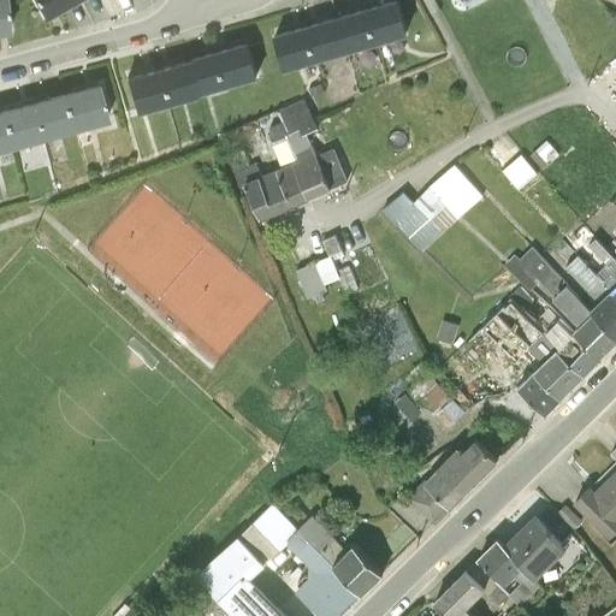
[(6,0),(0,0),(0,31),(11,31),(6,0)]
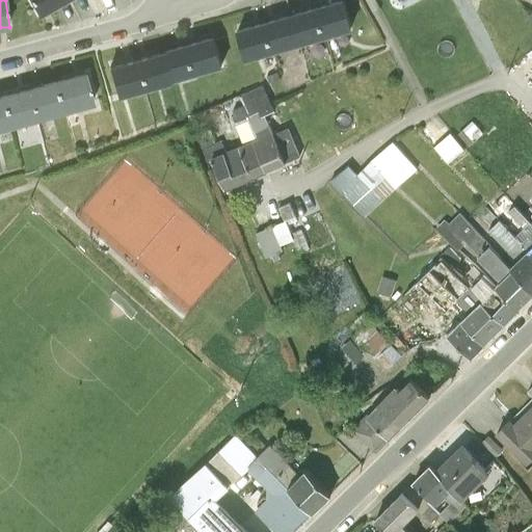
[(62,0),(34,0),(41,12),(62,0)]
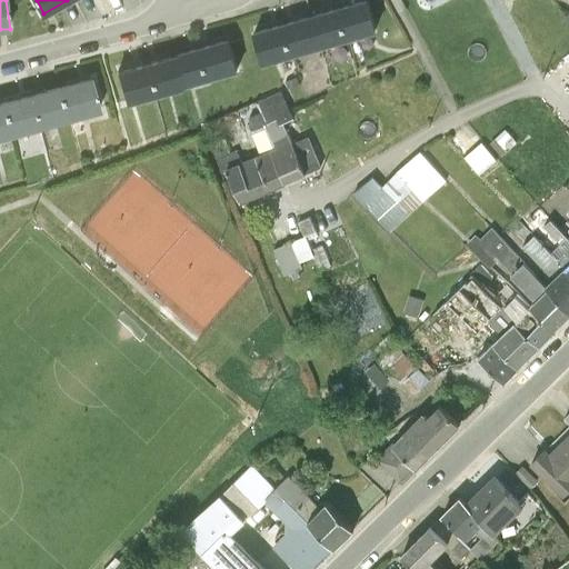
[(367,0),(360,0),(255,29),(263,62),(376,31),(367,0)]
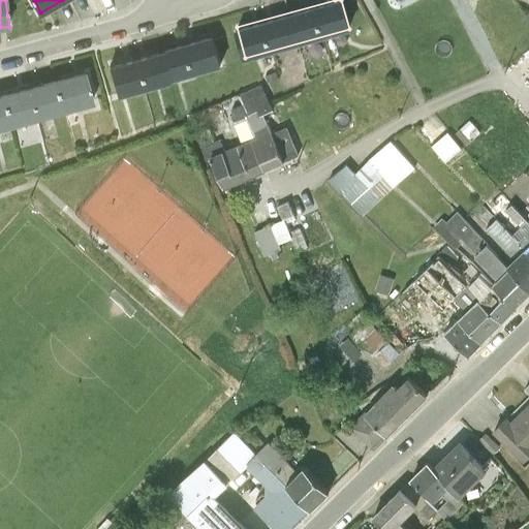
[(213,35),(109,65),(117,94),(221,64),(213,35)]
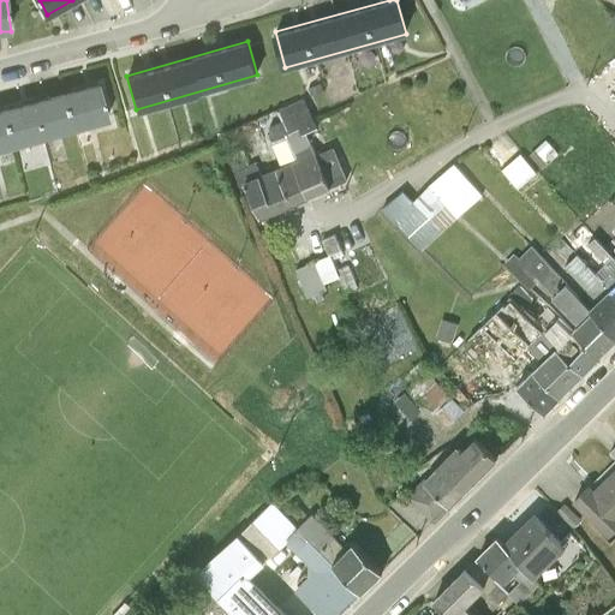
[(97,81),(0,108),(0,147),(109,118),(97,81)]
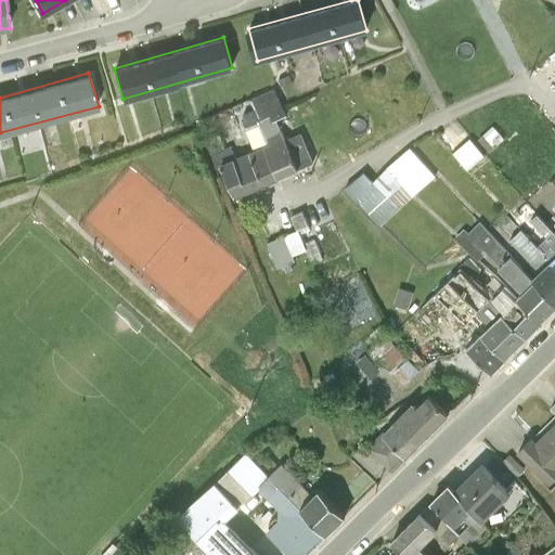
[(267,138),(281,131),(276,120),(287,116),(274,89),(250,99),(255,110),(245,113),(250,126),(249,127),(259,146),(269,143),(267,138)]
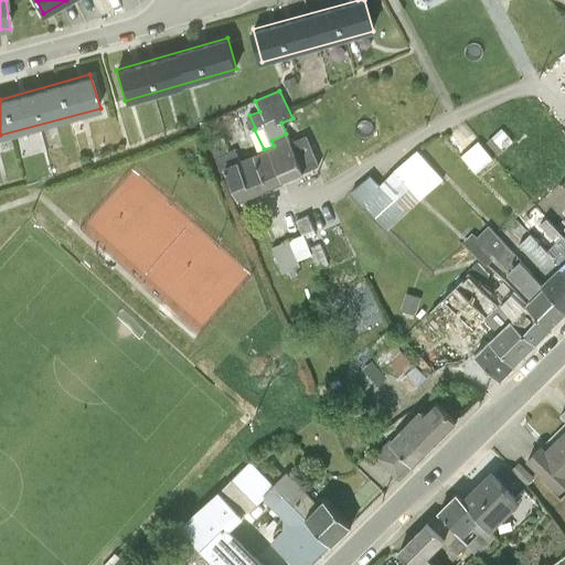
[(512,141),(501,130),(486,142),(498,156),(512,141)]
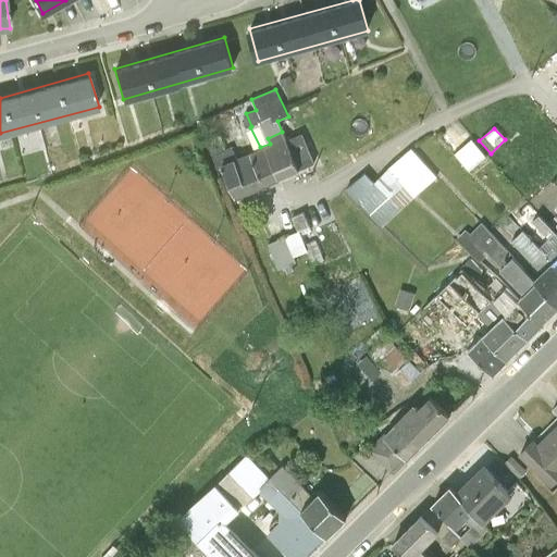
[(268,138),(270,144),(260,147),(236,158),(221,163),(222,166),(235,197),(299,170),(285,140),(282,132),(268,138)]
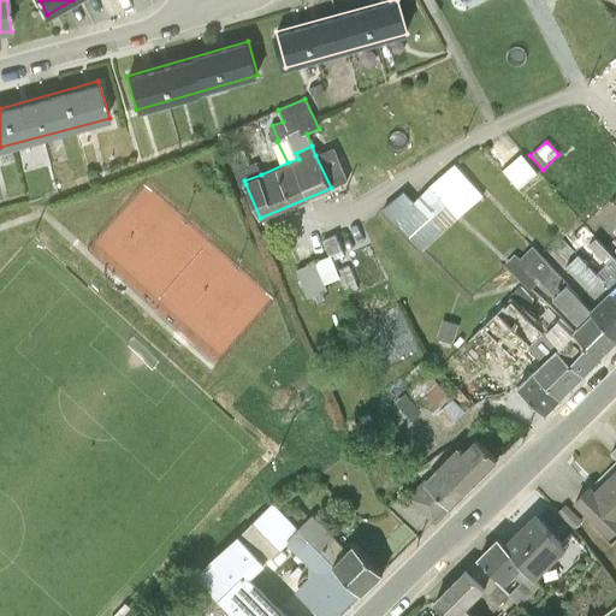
[(315,155),(331,188),(349,179),(333,147),(315,155)]
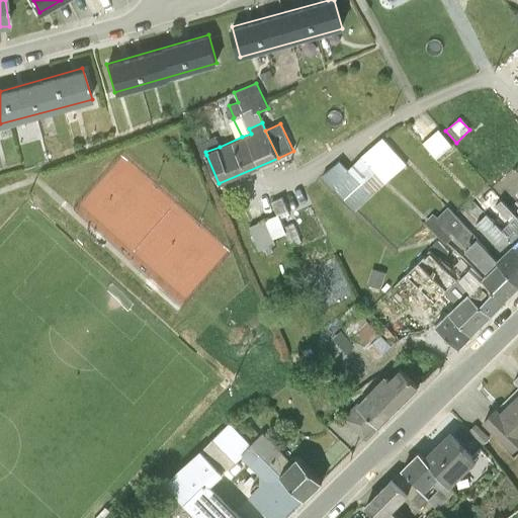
[(205,152),(220,147),(214,136),(209,139),(203,124),(191,130),(202,157),(206,155),(205,152)]
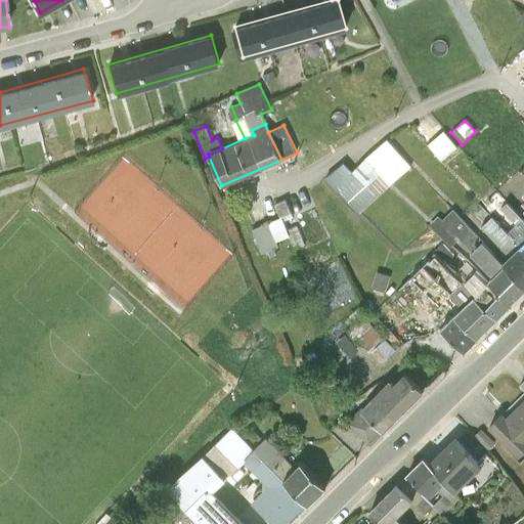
[(457,148),(443,131),(426,145),(440,163),(457,148)]
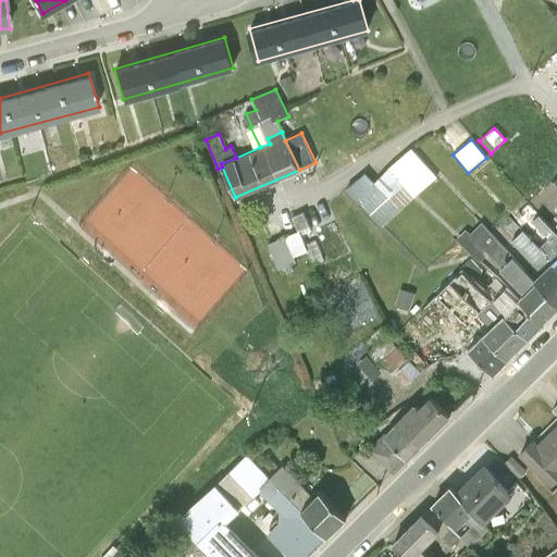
[(371,177),(351,194),(380,226),(437,177),(411,149),(375,183),(371,177)]
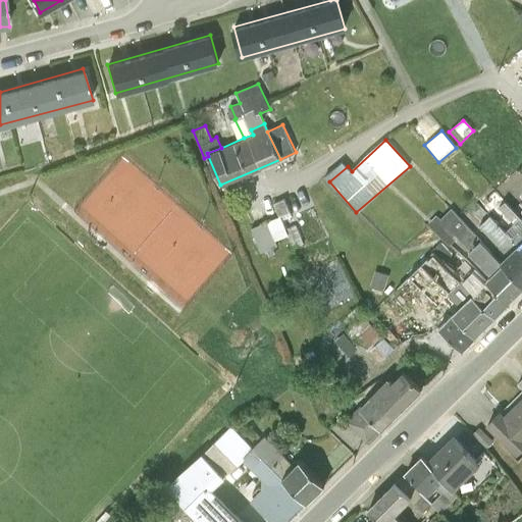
[(468,256),(480,243),(452,212),(437,226),(468,256)]
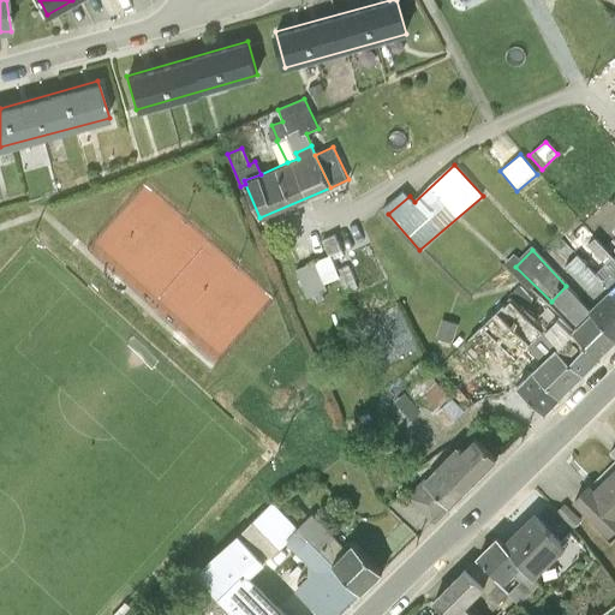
[(377,285),(363,251),(329,264),(338,288),(344,299),(377,285)]
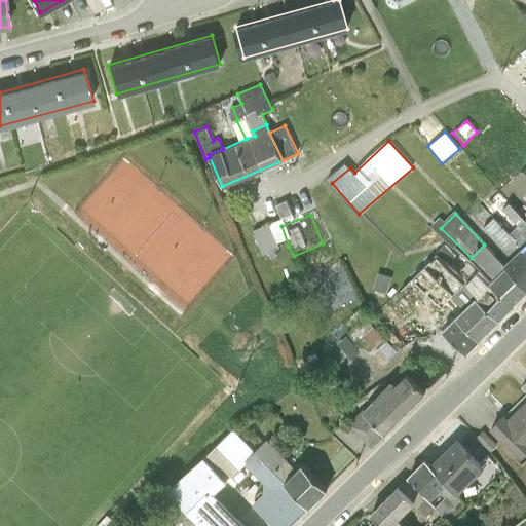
[(282,226),(278,220),(252,229),(262,256),(289,247),(282,226)]
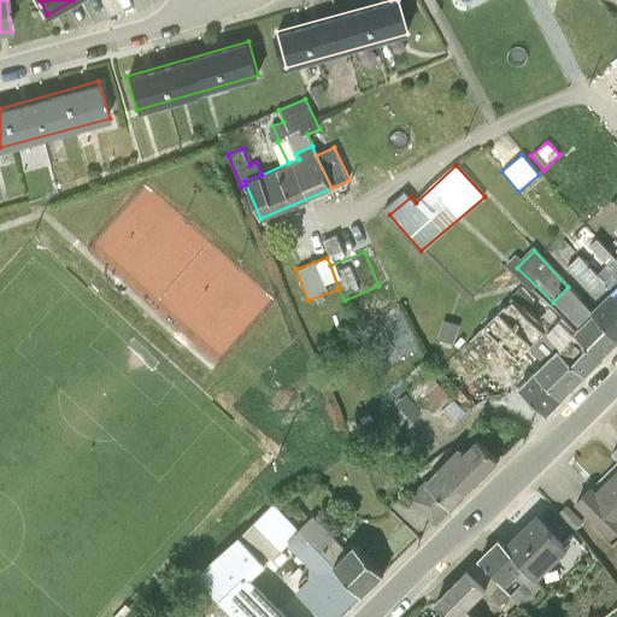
[(581,327),(591,316),(568,287),(553,303),(581,327)]
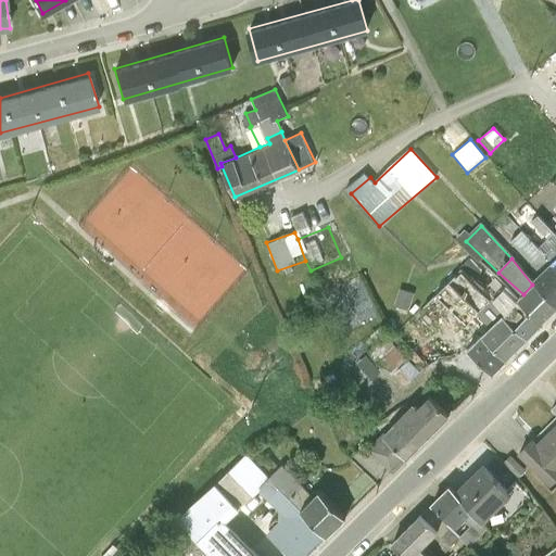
[(555,268),(552,265),(532,285),(555,308),(555,268)]
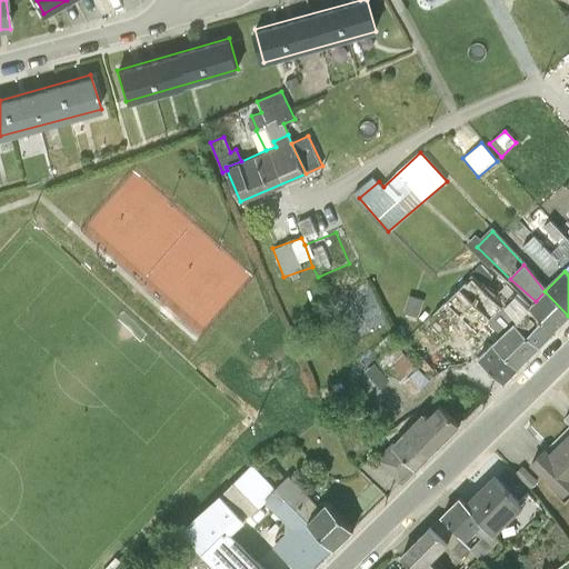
[(530,307),(556,331),(568,318),(568,316),(545,291),(536,301),(530,307)]
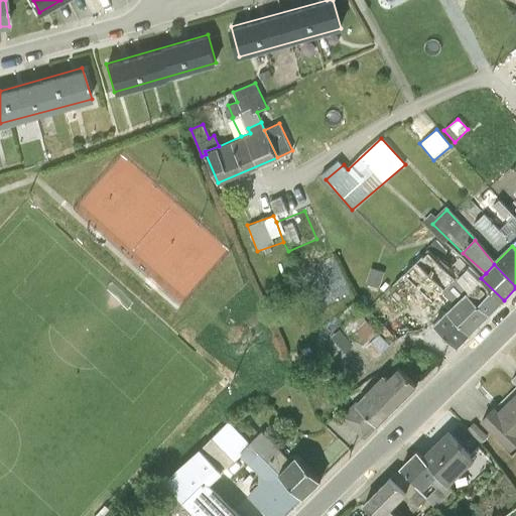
[(465,294),(488,317),(504,300),(481,278),(465,294)]
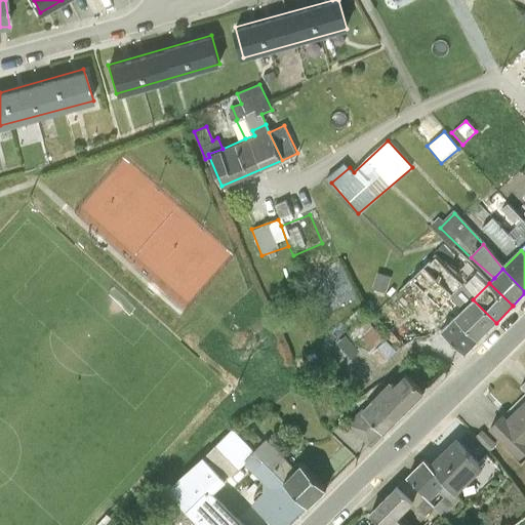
[(454,318),(478,341),(496,323),(473,299),(454,318)]
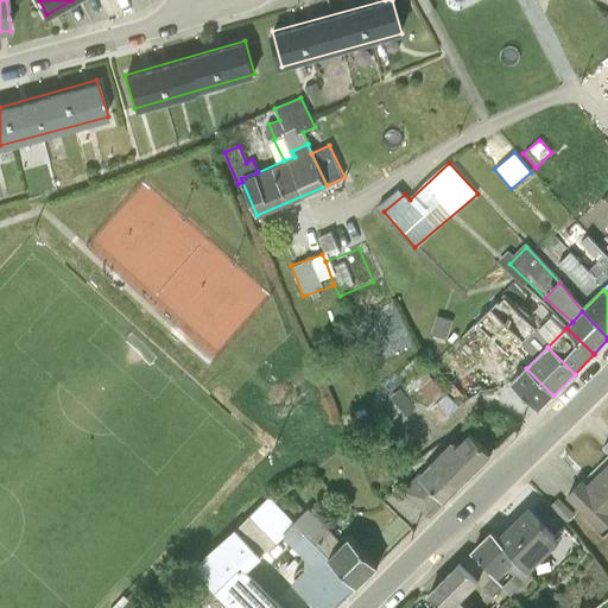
[(511,384),(537,410),(553,396),(526,368),(511,384)]
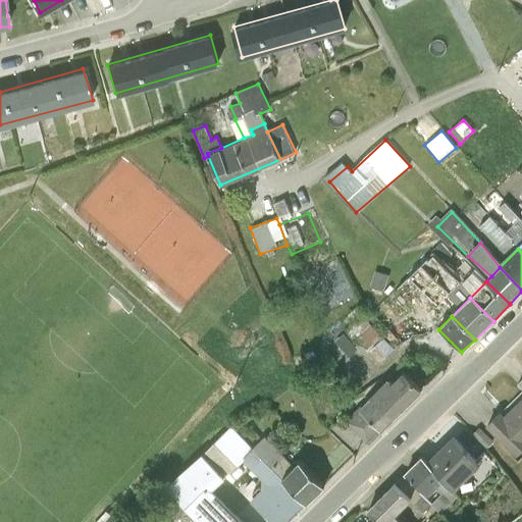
[(359,410),(380,432),(419,393),(398,370),(359,410)]
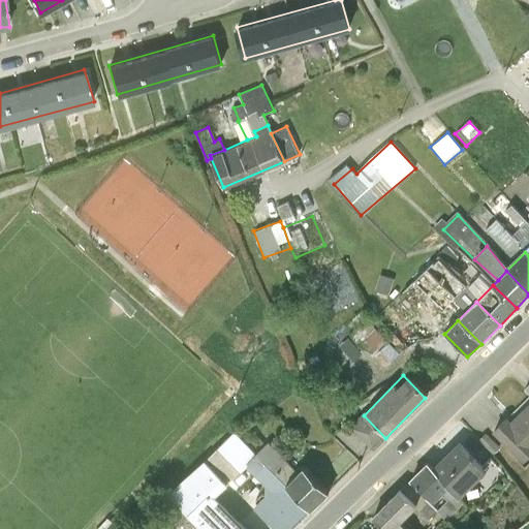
[(528,458),(528,404),(512,418),(509,415),(492,435),(522,465),(528,458)]
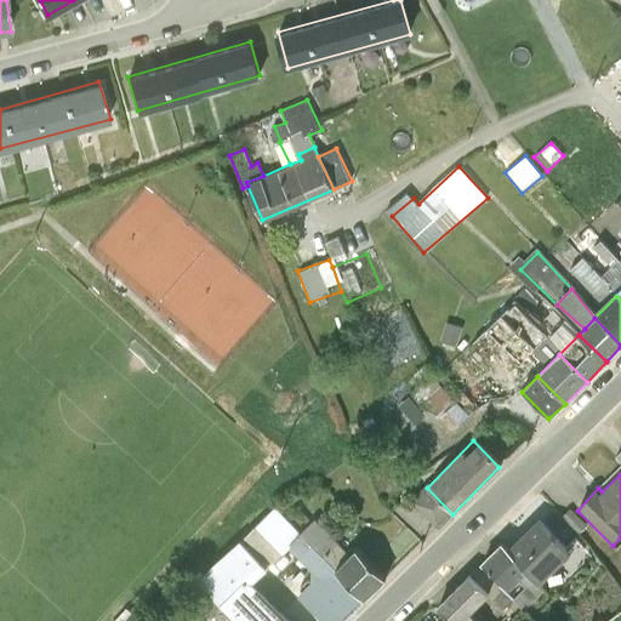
[(409,503),(434,531),(453,514),(427,488),(409,503)]
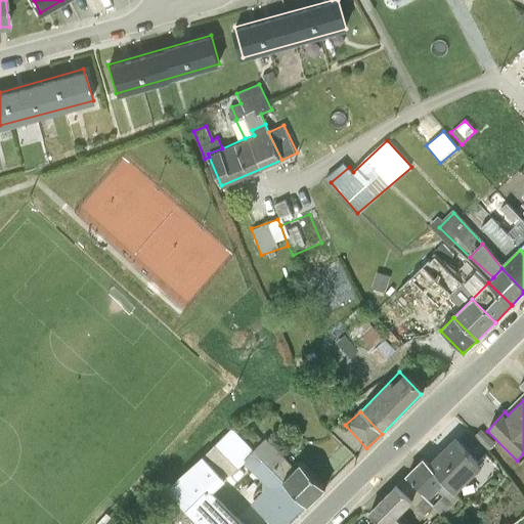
[(166,488),(201,523),(241,523),(210,492),(253,451),(232,428),(166,488)]
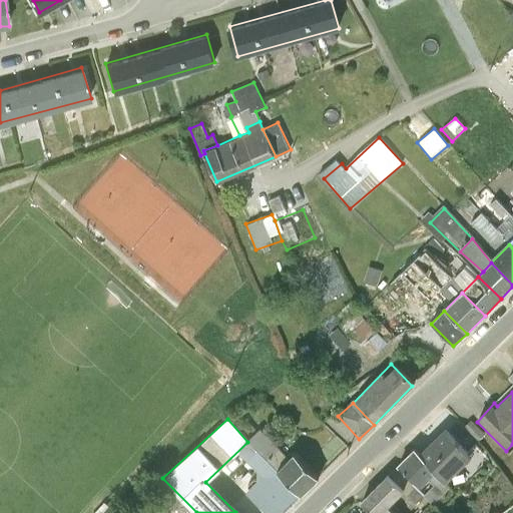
[(470,459),(443,431),(418,456),(436,475),(445,484),(470,459)]
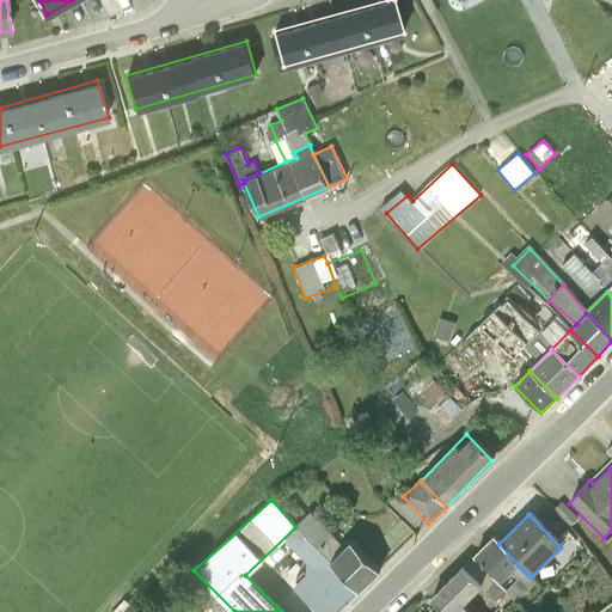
[(499,544),(494,538),(475,556),(501,585),(520,567),(499,544)]
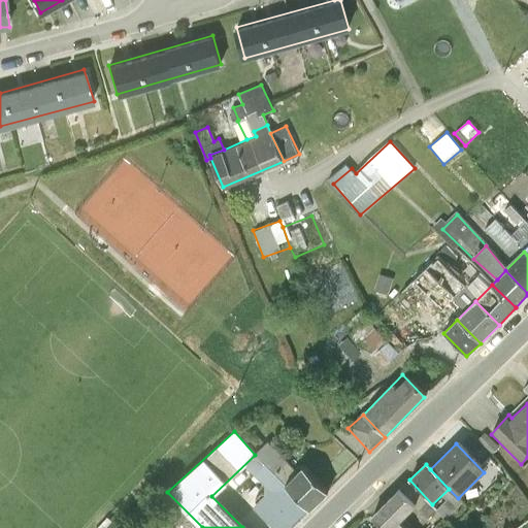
[(285,484),(309,513),(328,493),(299,467),(285,484)]
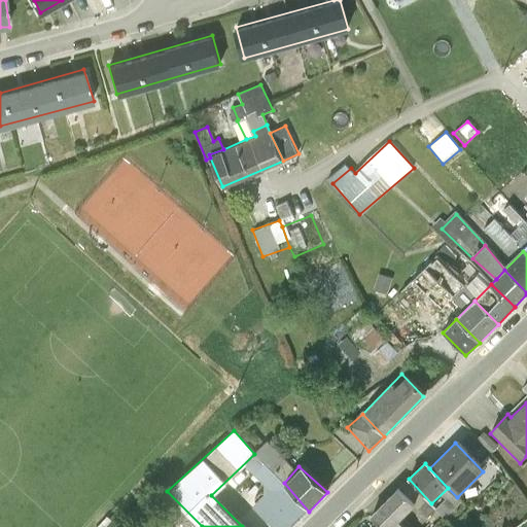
[(253,510),(270,526),(290,526),(309,512),(284,483),(253,510)]
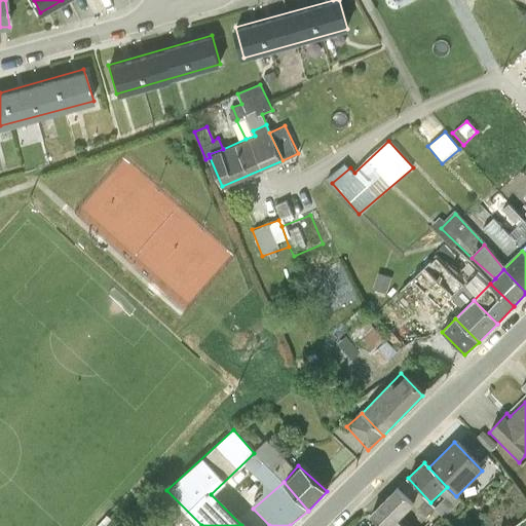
[(391,525),(413,505),(397,490),(370,515),(381,525),(391,525)]
